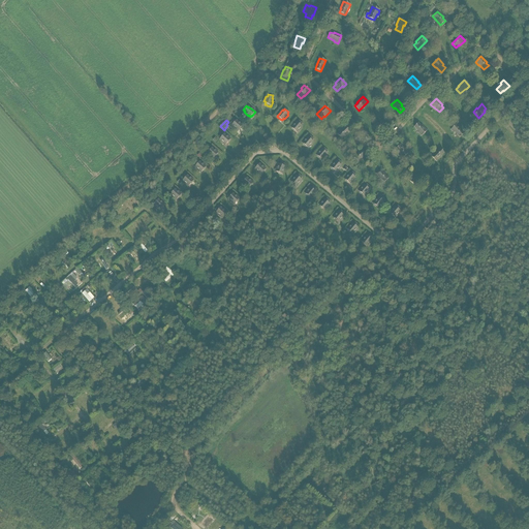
[(236,129),(237,128),(239,130),(240,129),(242,127),(242,126),(243,125),(240,122),(239,123),(236,121),(234,120),(230,123),(232,125),(231,126),(236,129)]
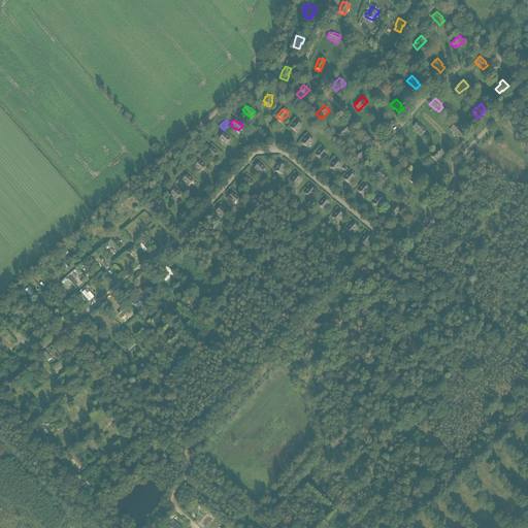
[(302,124),(298,121),(297,123),(296,122),(294,125),(293,124),(290,128),(291,129),(293,131),(294,130),(295,132),(297,130),(298,131),(301,127),(300,126),(302,124)]
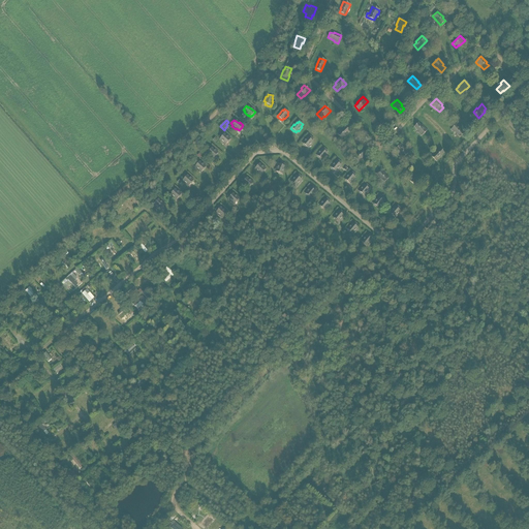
[(382,127),(376,121),(371,126),(380,135),(384,131),(381,128),(382,127)]
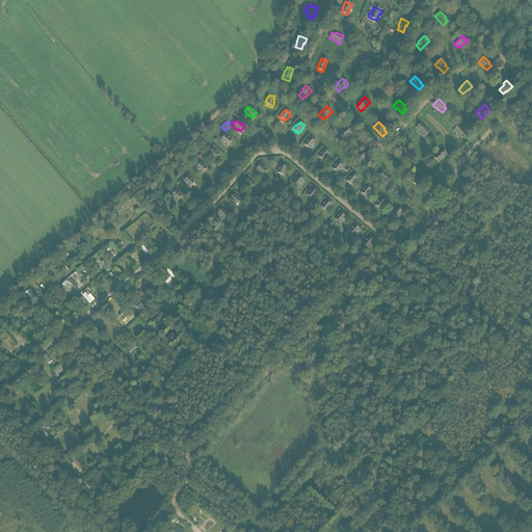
[(420,134),(424,137),(429,131),(424,126),(423,127),(421,124),(416,128),(421,133),(420,134)]
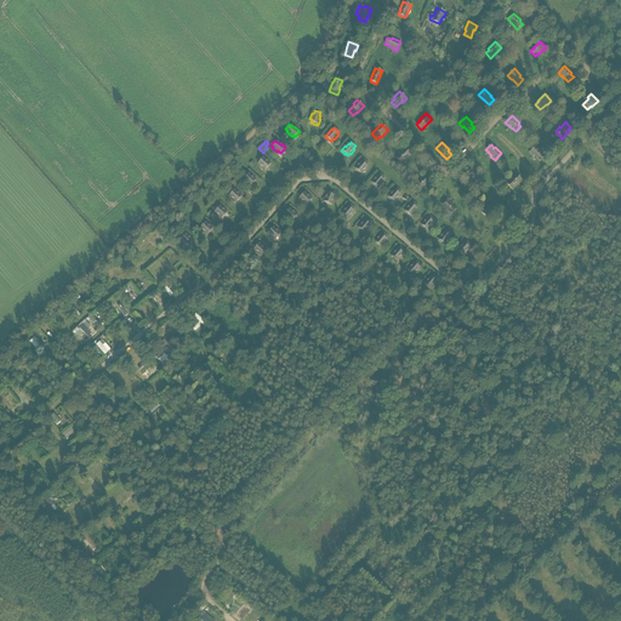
[(533,157),(534,155),(539,161),(545,157),(541,153),(542,152),(536,146),(529,153),(533,157)]
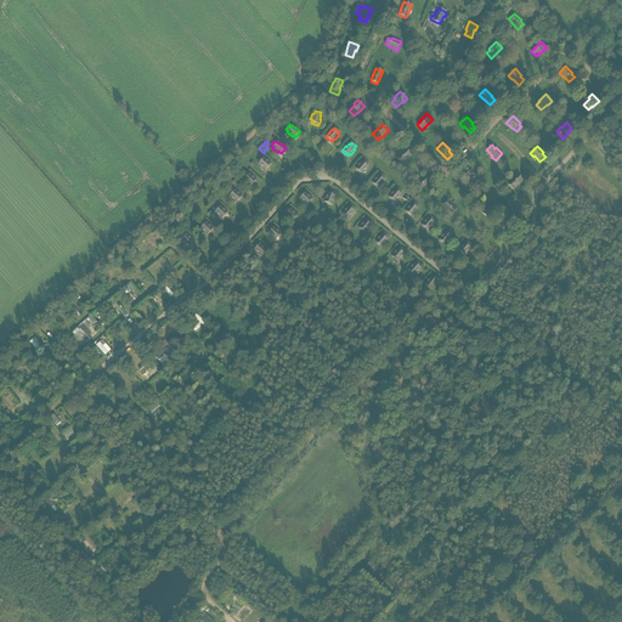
[(406,160),(412,154),(406,147),(401,152),(402,152),(396,158),(401,163),(405,160),(406,160)]
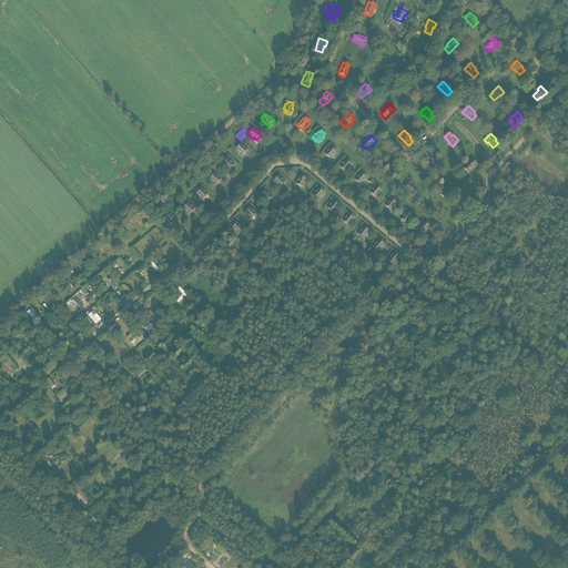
[(240,154),(241,153),(243,154),(244,153),(245,153),(247,151),(246,151),(247,150),(244,146),(243,146),(241,144),(240,145),(239,143),(234,148),(236,149),(235,150),(240,154)]
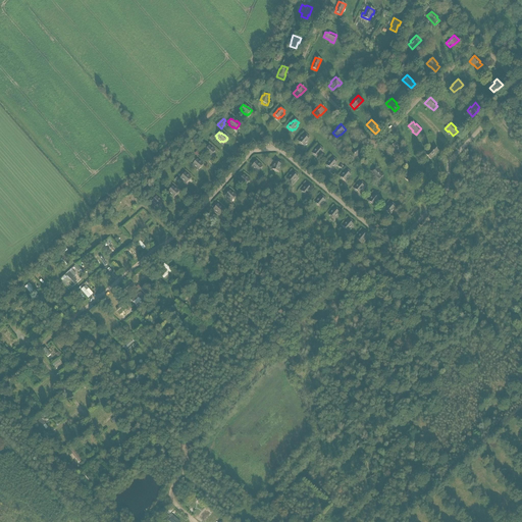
[(301,145),(301,144),(303,146),(305,144),(306,145),(309,141),(308,140),(309,138),(306,135),(304,137),(304,136),(302,139),(301,138),(298,142),(299,143),(301,145)]
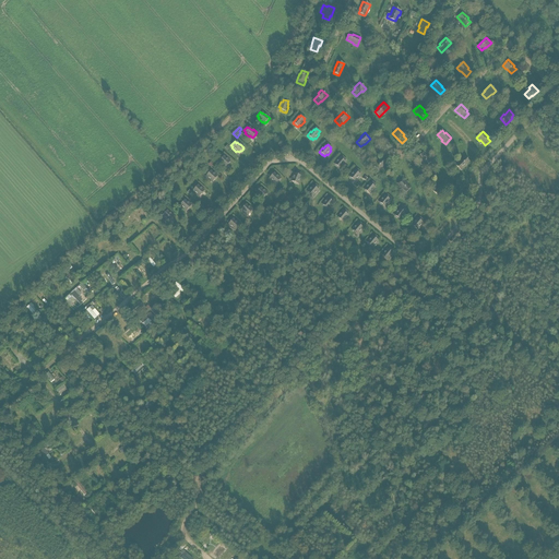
[(420,163),(421,162),(426,167),(431,163),(428,159),(429,158),(423,153),(417,158),(420,163)]
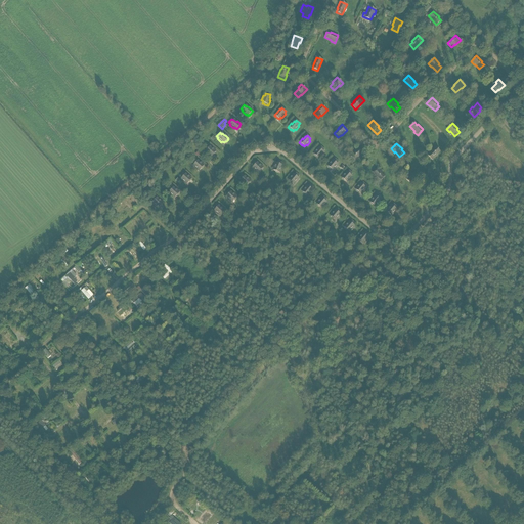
[(209,156),(210,155),(212,157),(213,155),(214,156),(216,154),(215,153),(216,151),(213,148),(212,149),(210,146),(209,147),(208,145),(204,149),(206,151),(205,153),(209,156)]
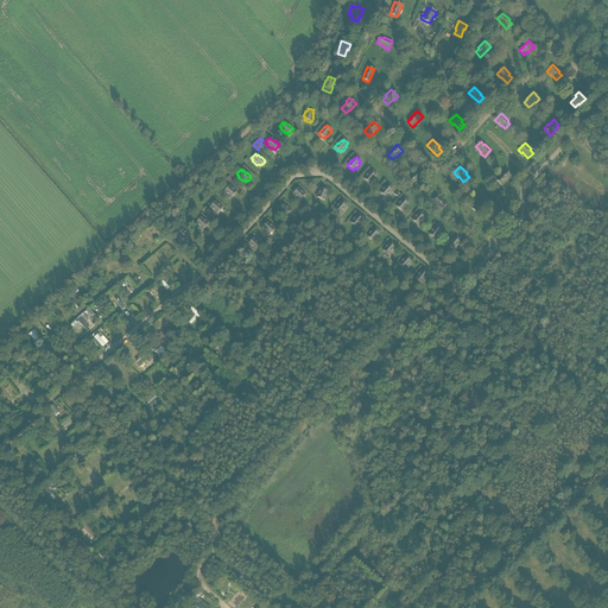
[(371,181),(372,182),(377,177),(375,176),(377,175),(372,170),(371,172),(369,172),(367,175),(363,178),(365,179),(363,181),(367,183),(367,182),(368,183),(371,181)]
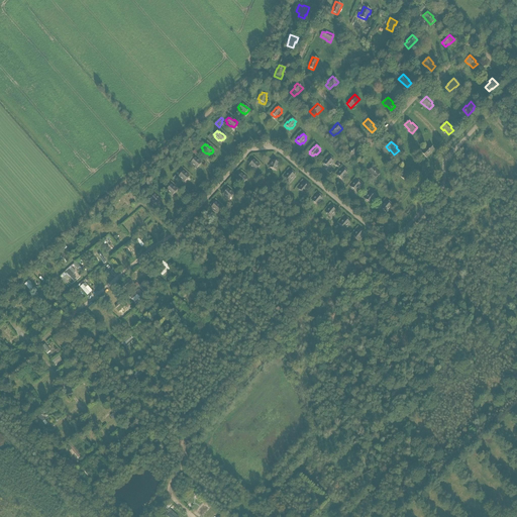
[(345,153),(350,159),(352,156),(353,156),(359,150),(354,145),(345,153)]
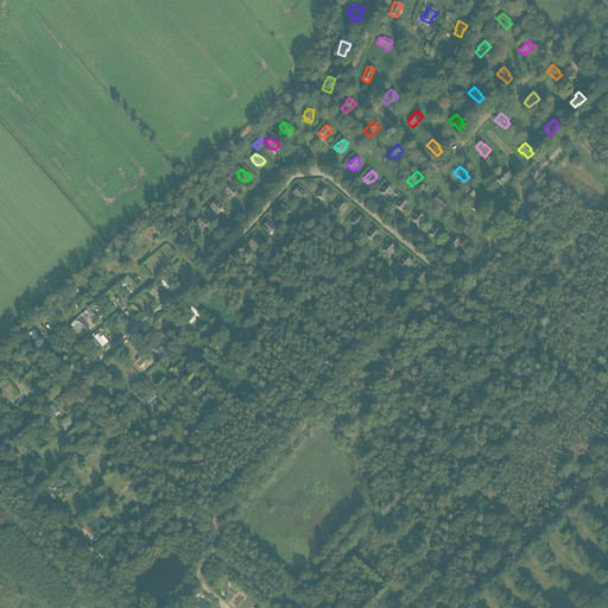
[(511,176),(506,171),(500,176),(499,176),(495,179),(501,187),(508,179),(507,179),(511,176)]
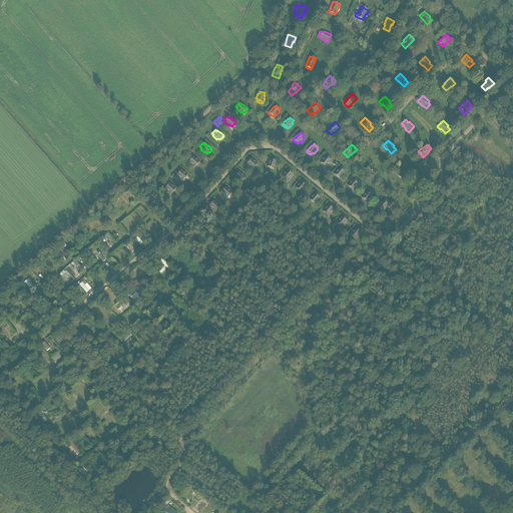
[(323,165),(324,165),(325,166),(327,164),(328,165),(331,161),(330,160),(332,158),(328,155),(326,157),(326,156),(324,159),(323,158),(320,162),(321,163),(323,165)]
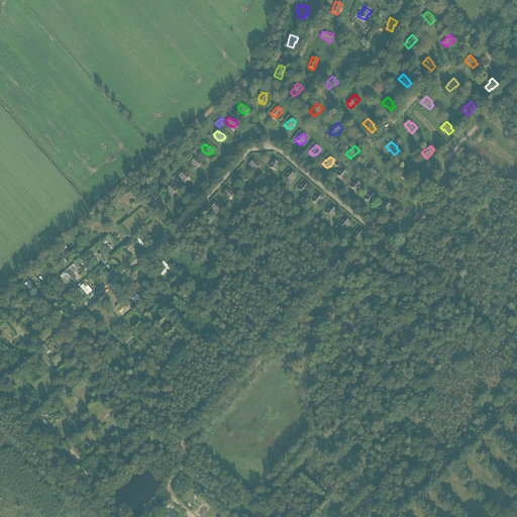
[(194,168),(195,166),(197,168),(198,167),(199,167),(201,165),(200,164),(201,163),(198,160),(197,161),(195,159),(194,159),(193,158),(189,161),(191,163),(190,164),(194,168)]
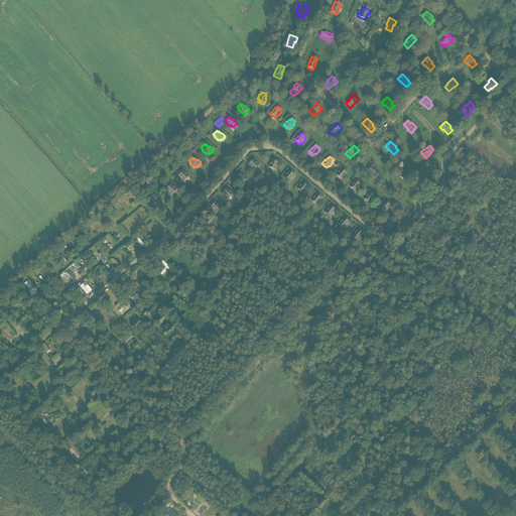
[(269,168),(271,168),(271,169),(274,170),(274,169),(275,170),(277,166),(276,166),(277,162),(278,160),(273,158),(272,160),(271,160),(269,165),(270,165),(269,168)]
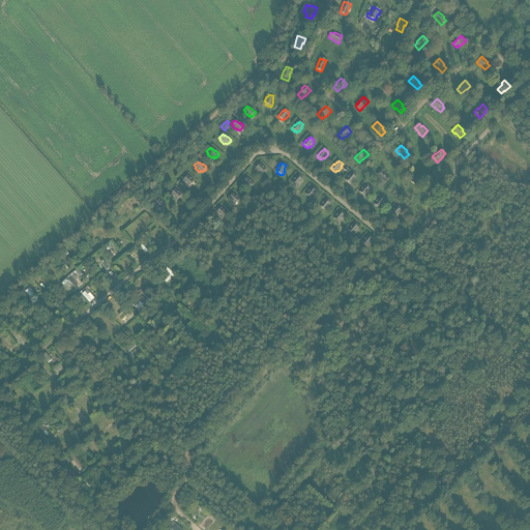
[(259,174),(260,172),(262,174),(263,173),(264,173),(266,171),(265,171),(266,170),(263,167),(262,167),(260,165),(259,165),(258,164),(254,167),(256,169),(255,170),(259,174)]
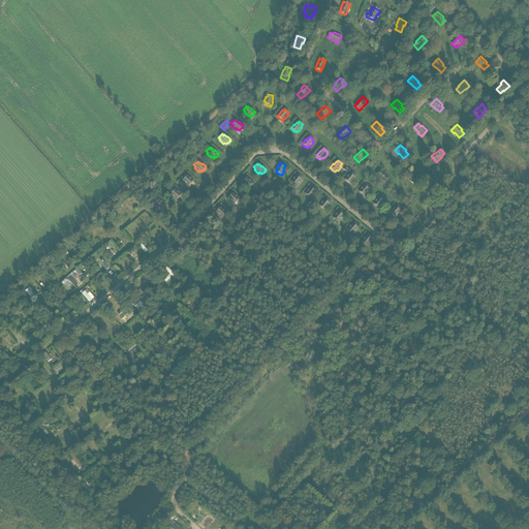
[(375,174),(384,183),(389,179),(385,176),(386,175),(380,168),(375,174)]
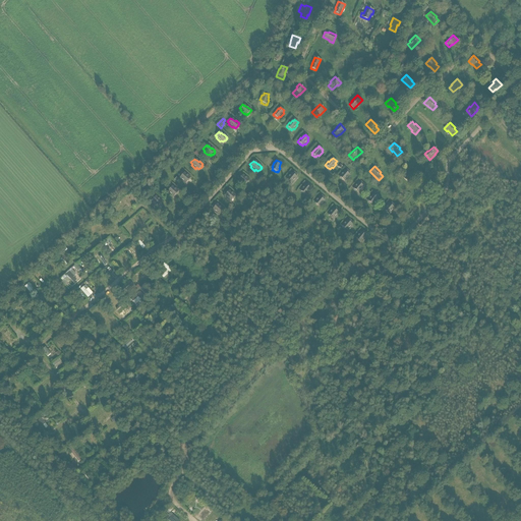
[(339,176),(340,177),(340,178),(342,180),(342,179),(344,181),(345,179),(347,180),(350,176),(349,175),(350,173),(347,170),(345,171),(342,174),(342,173),(339,176)]
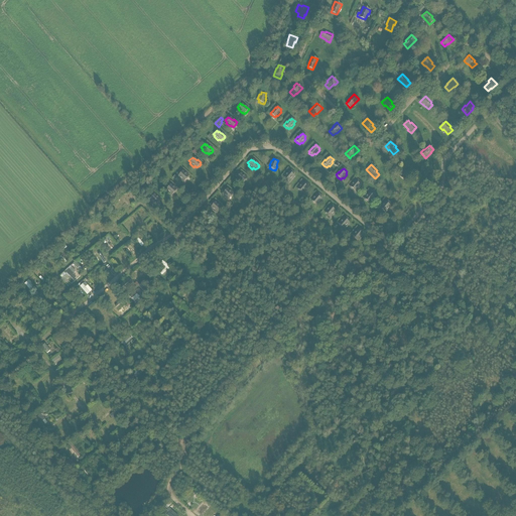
[(405,171),(399,176),(405,182),(408,178),(412,173),(408,169),(405,171)]
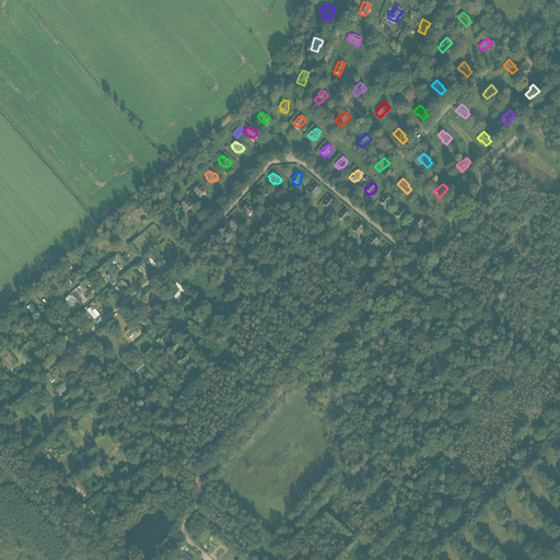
[(193,191),(197,196),(198,195),(200,197),(201,195),(202,195),(205,193),(203,193),(205,191),(201,188),(198,186),(198,187),(196,185),(193,189),(194,190),(193,191)]
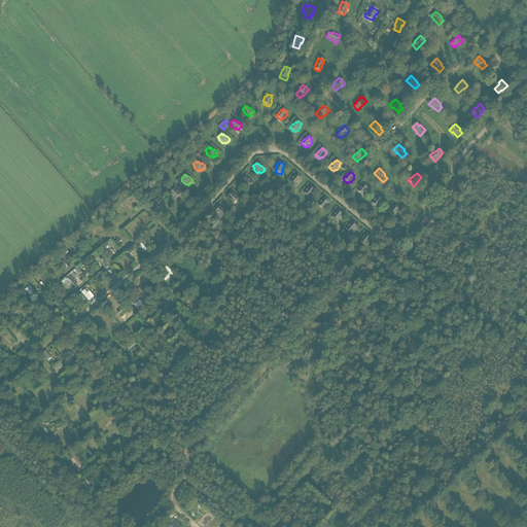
[(292,177),(289,181),(290,182),(292,184),(292,183),(294,185),(295,183),(297,184),(301,180),(300,179),(301,177),(297,174),(295,176),(295,175),(292,178),(292,177)]
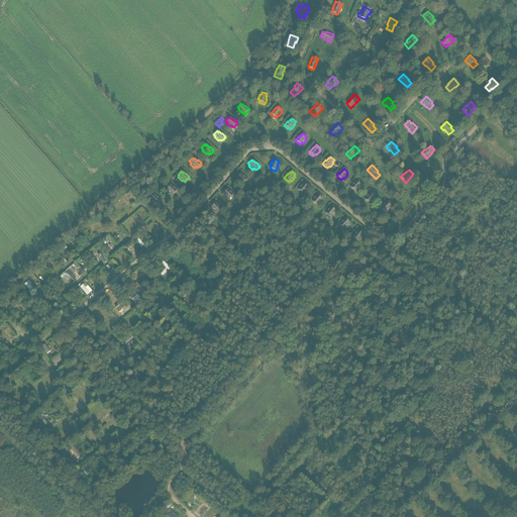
[(241,182),(243,184),(244,182),(245,183),(247,180),(246,180),(247,179),(244,176),(243,177),(241,174),(240,175),(238,173),(235,177),(237,178),(236,180),(240,183),(241,182)]
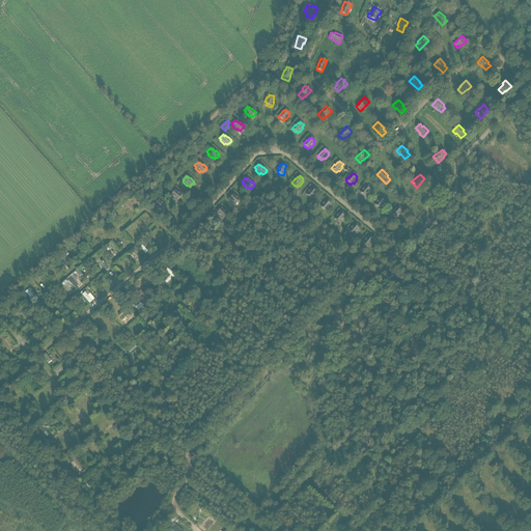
[(361,193),(360,193),(362,195),(363,195),(364,196),(366,194),(367,195),(371,191),(369,190),(371,188),(367,185),(366,187),(365,187),(363,189),(362,189),(359,192),(361,193)]
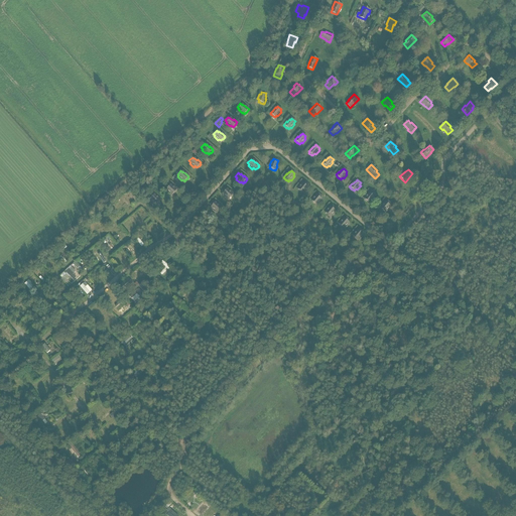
[(297,188),(298,189),(297,190),(300,192),(300,191),(301,192),(303,190),(304,191),(308,187),(307,186),(308,185),(304,181),(303,183),(302,183),(300,185),(299,185),(297,188)]
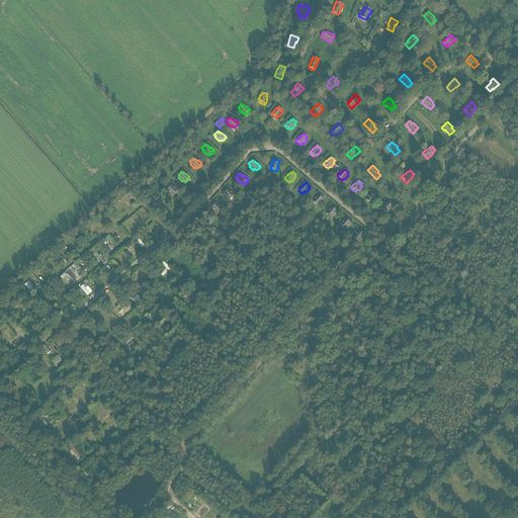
[(170,194),(171,193),(173,195),(175,193),(175,194),(177,192),(176,191),(177,190),(174,187),(174,188),(171,185),(171,186),(169,184),(166,188),(167,190),(166,191),(170,194)]
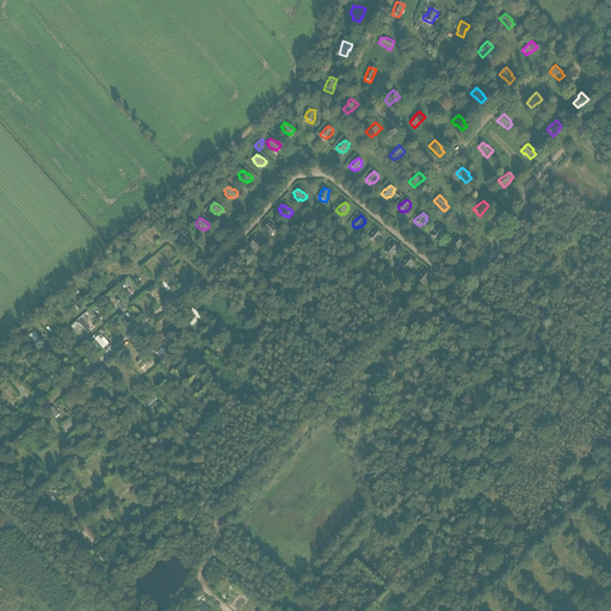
[(269,233),(271,235),(273,233),(273,234),(276,232),(276,230),(277,229),(272,226),(272,227),(269,223),(269,224),(266,222),(263,227),(264,229),(263,230),(267,234),(269,233)]
